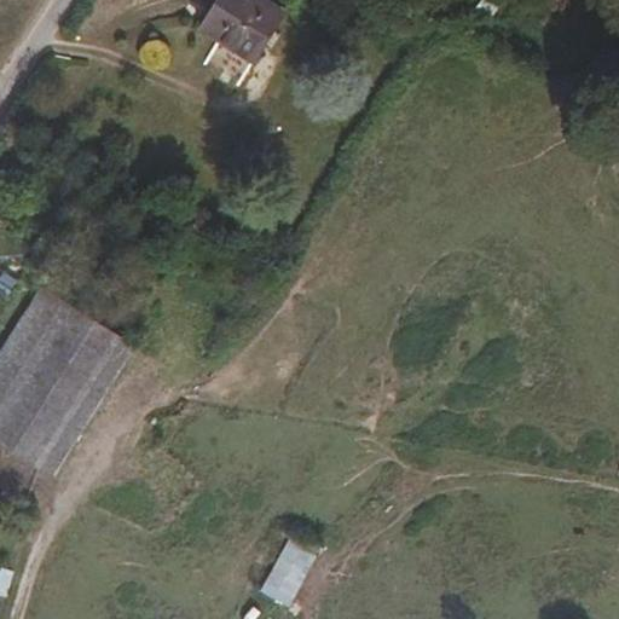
[(255,58),(284,10),(270,0),(219,0),(203,28),(255,58)]
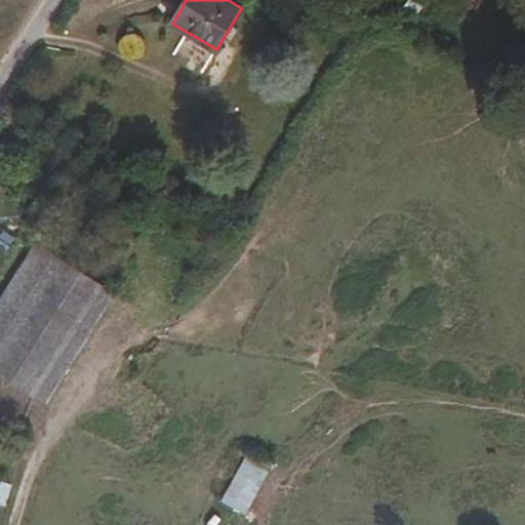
[(76,329),(102,292),(44,248),(8,298),(0,309),(0,372),(29,394),(76,329)]
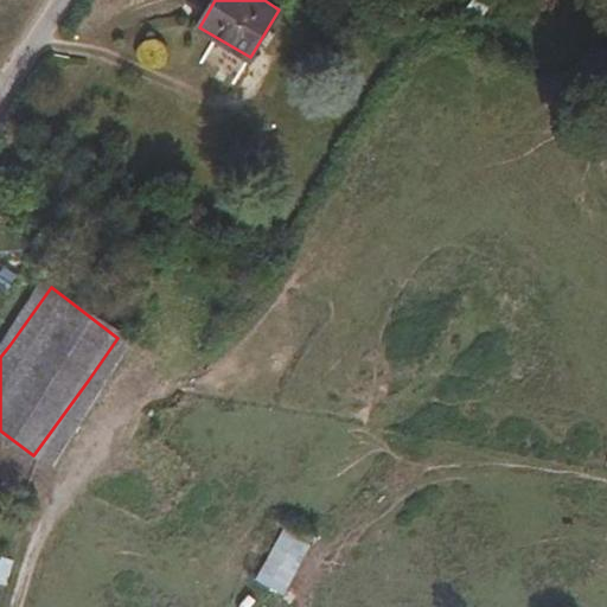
[(48,464),(131,346),(117,338),(88,381),(33,455),(48,464)]
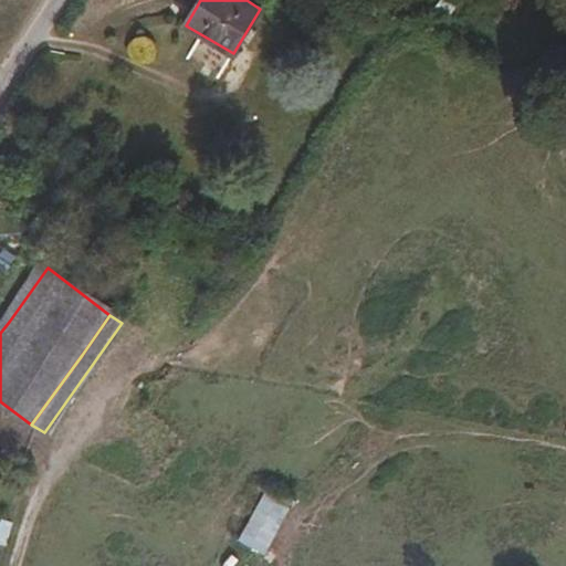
[(260,492),(241,543),(269,554),(289,502),(260,492)]
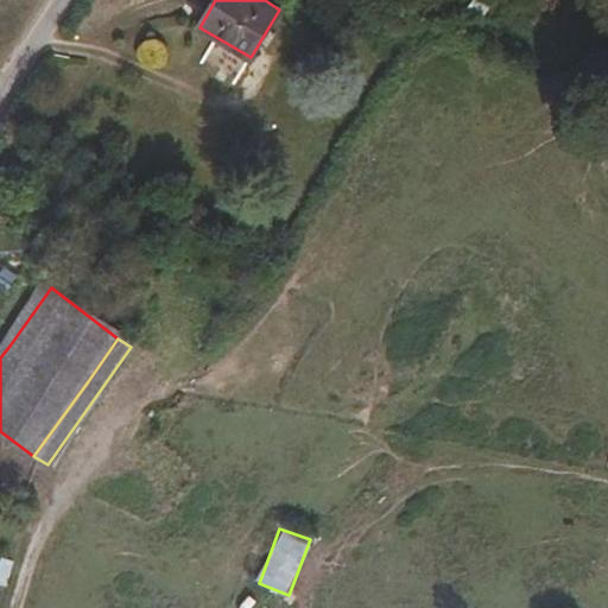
[(0,558),(0,584),(8,587),(14,562),(0,558)]
